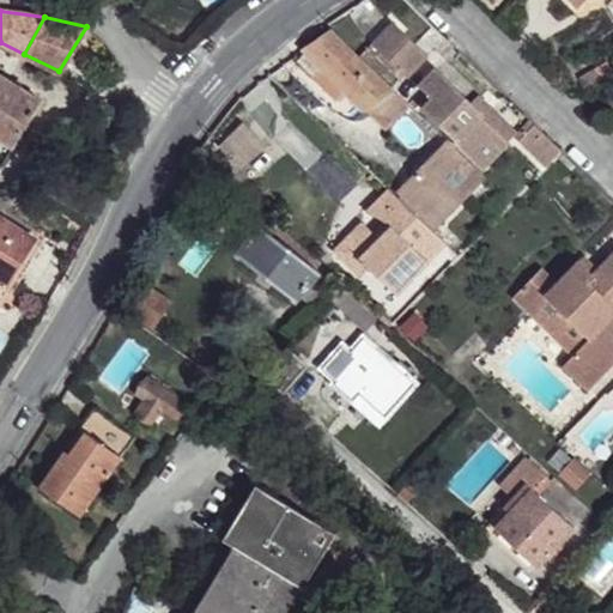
[(396,19),(374,40),(407,73),(429,52),(396,19)]
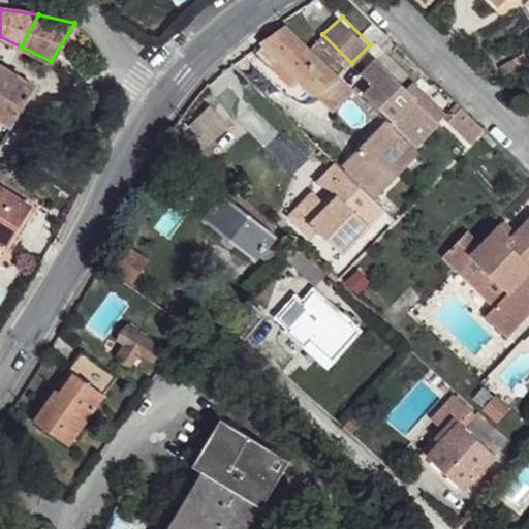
[(314,93),(319,97),(339,78),(287,26),(265,41),(266,43),(257,52),(275,69),(291,86),(299,78),(314,93)]
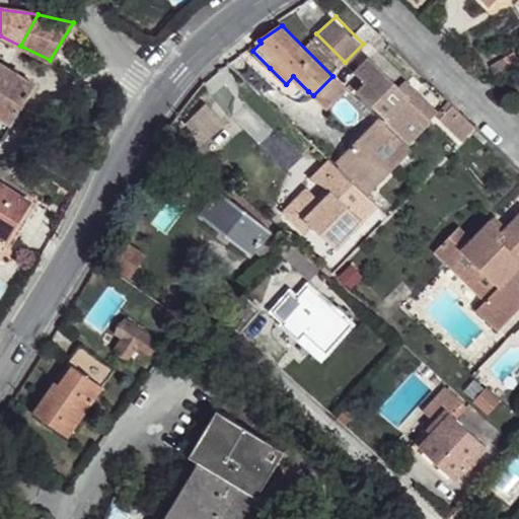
[(360,90),(390,119),(404,101),(410,96),(411,96),(402,89),(372,59),(361,69),(371,79),(360,90)]
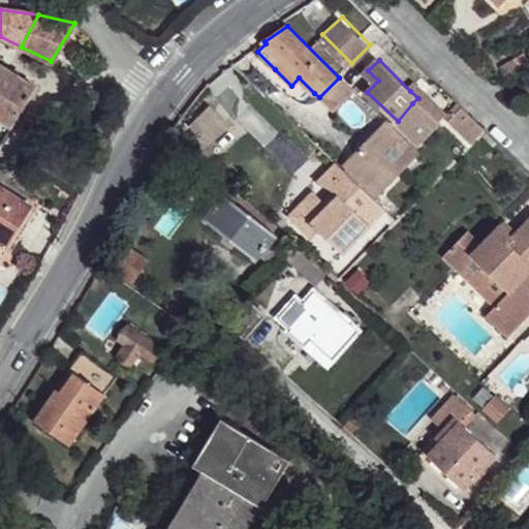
[(0,65),(0,105),(18,76),(0,65)]
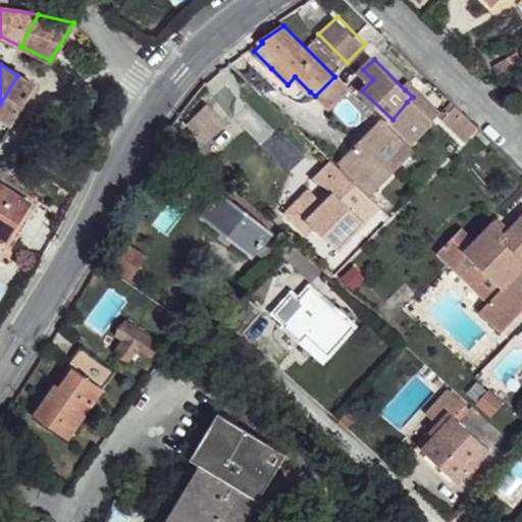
[(17,75),(0,104),(0,116),(11,124),(35,86),(17,75)]
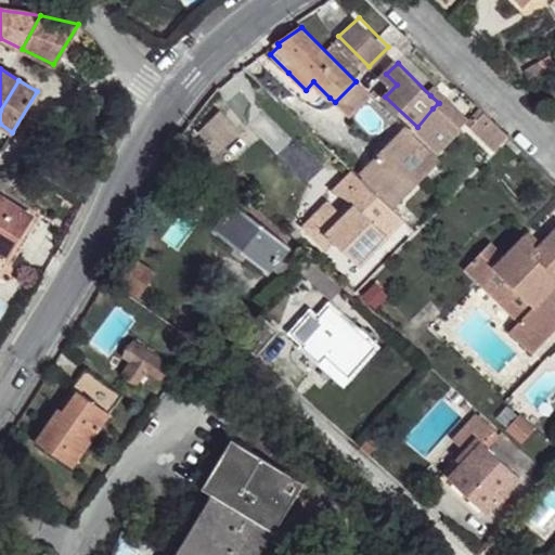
[(335,102),(349,117),(370,95),(356,81),(335,102)]
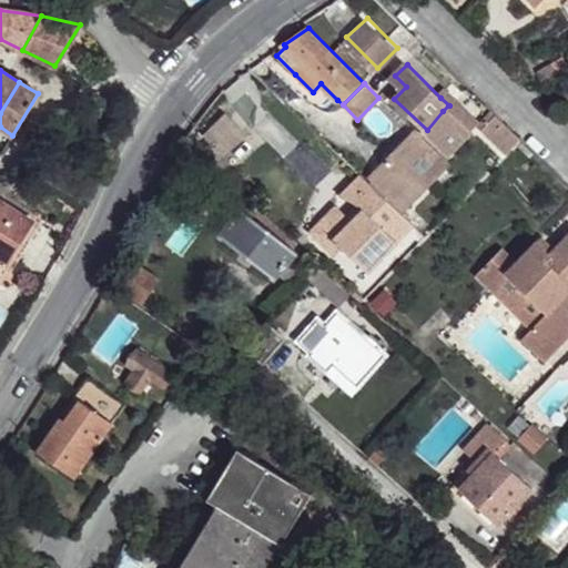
[(485,124),(449,89),(440,98),(449,105),(448,105),(475,133),(485,124)]
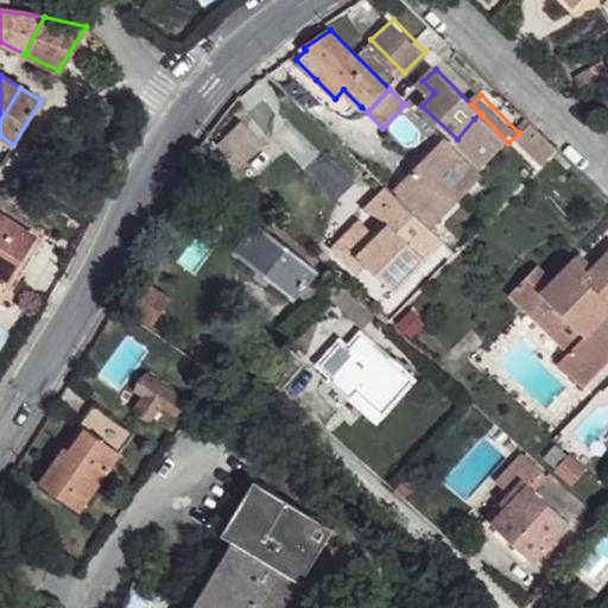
[(451,144),(480,171),(508,143),(480,113),(474,119),(457,139),(451,144)]
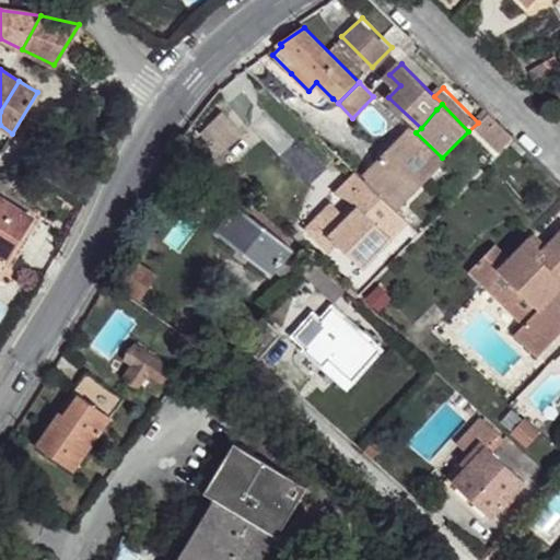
[(220,111),(201,132),(222,151),(241,130),(220,111)]
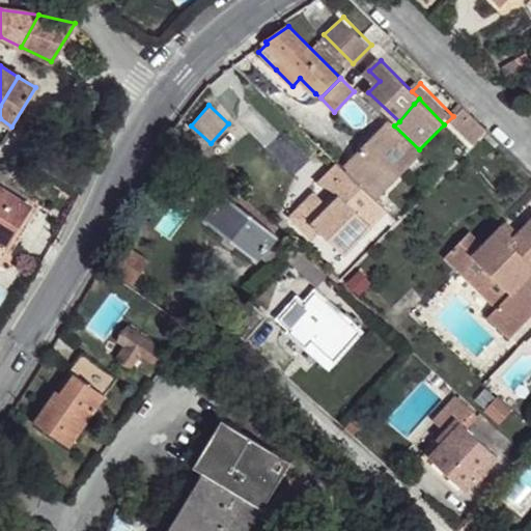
[(485,129),(464,107),(452,120),(473,142),(485,129)]
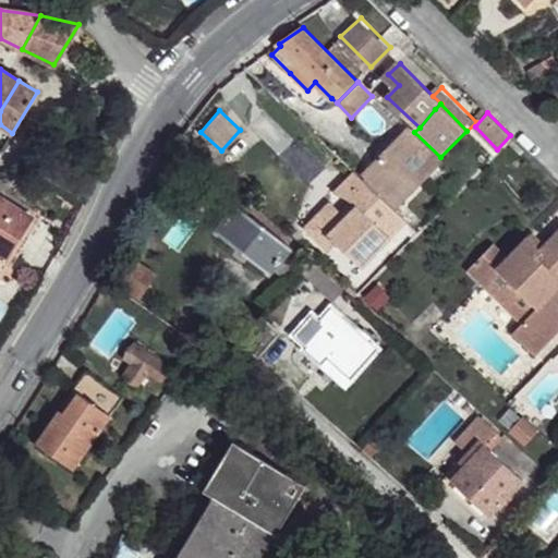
[(370,176),(399,205),(443,160),(410,129),(379,159),(383,162),(370,176)]
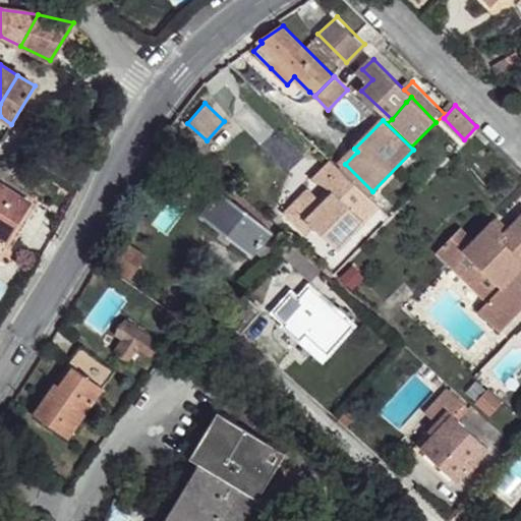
[(345,172),(333,160),(313,180),(330,187),(332,188),(336,192),(308,220),(314,226),(337,249),(365,221),(364,220),(379,205),(346,174),(345,172)]
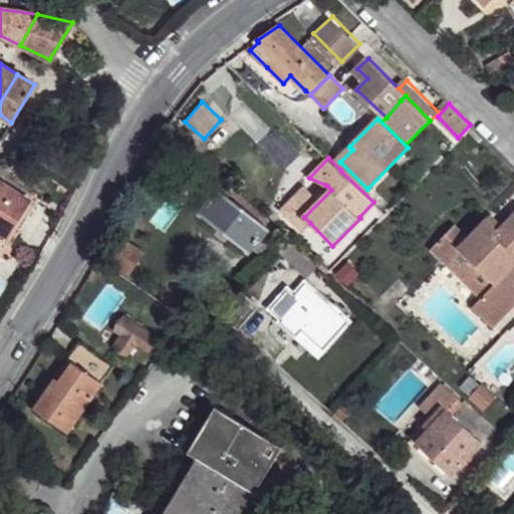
[(0,182),(0,218),(17,193),(0,182)]
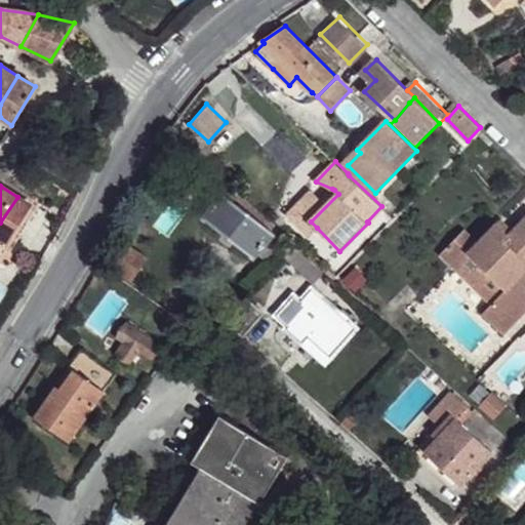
[(231,186),(224,194),(265,227),(269,221),(231,186)]
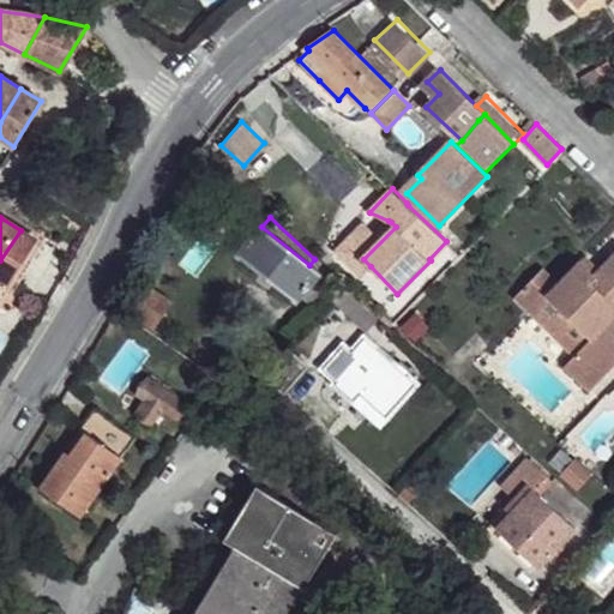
[(363,259),(396,227),(391,222),(389,221),(377,233),(365,222),(337,251),(362,276),(371,266),(363,259)]
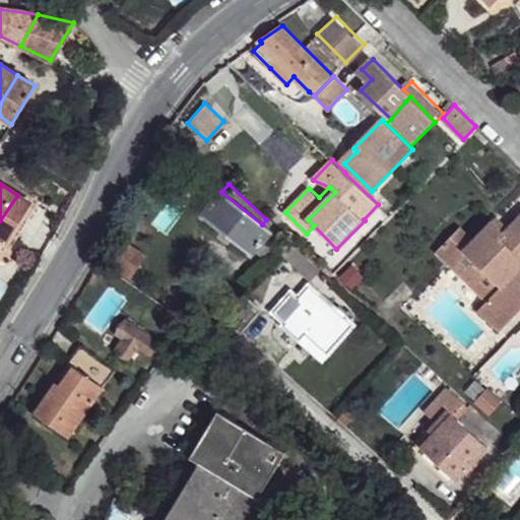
[(252,258),(255,253),(273,233),(262,224),(221,192),(202,216),(252,258)]
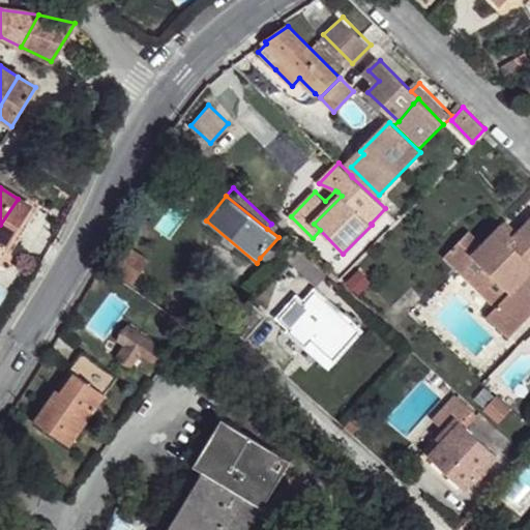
[(0,238),(23,202),(18,199),(0,225),(0,238)]
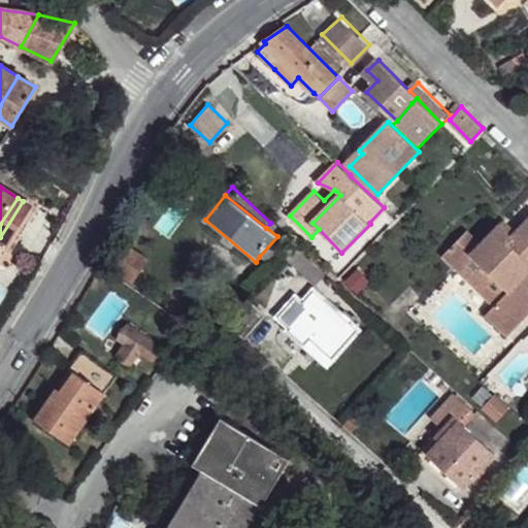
[(520,229),(506,216),(500,223),(506,228),(514,236),(520,229)]
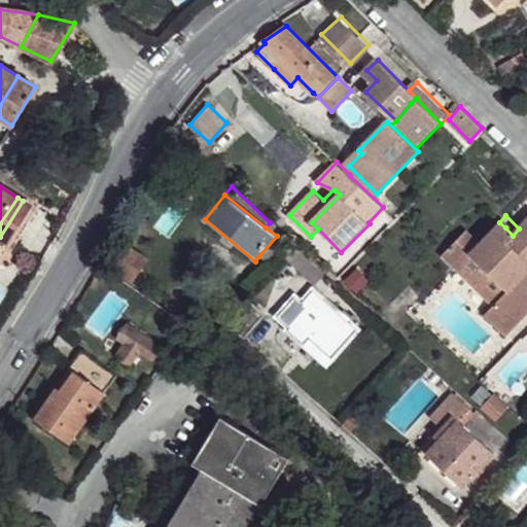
[(513,236),(505,242),(526,262),(526,219),(519,229),(513,236)]
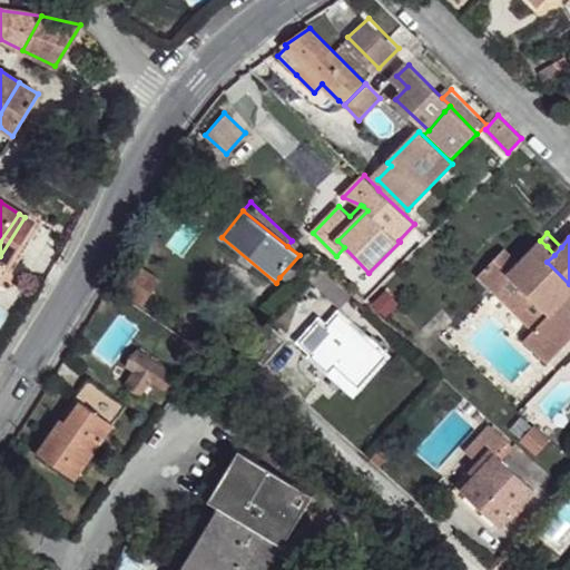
[(514,279),(547,246),(540,241),(518,263),(503,248),(483,269),(498,284),(508,274),(514,279)]
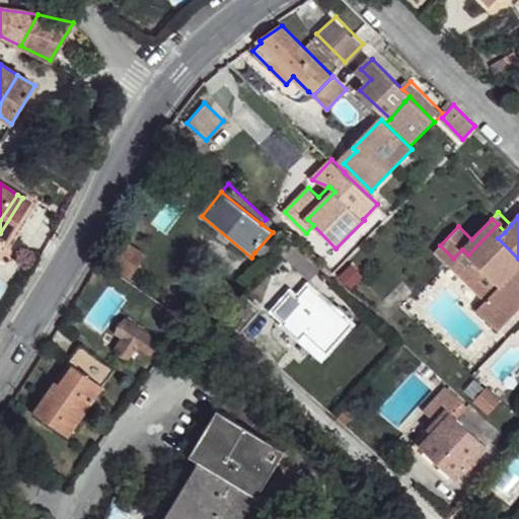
[(498,224),(468,254),(502,287),(497,292),(515,309),(518,304),(518,258),(498,238),(505,232),(498,224)]
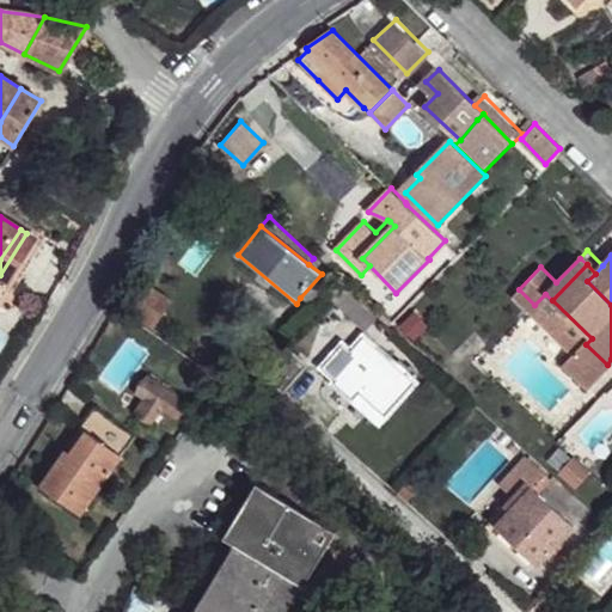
[(331,297),(338,288),(322,274),(300,298),(317,311),(331,297)]
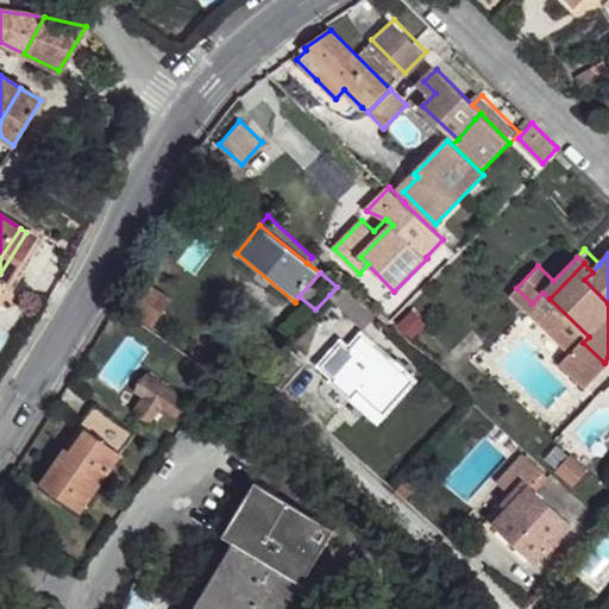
[(337,287),(330,295),(364,328),(378,313),(343,281),(337,287)]
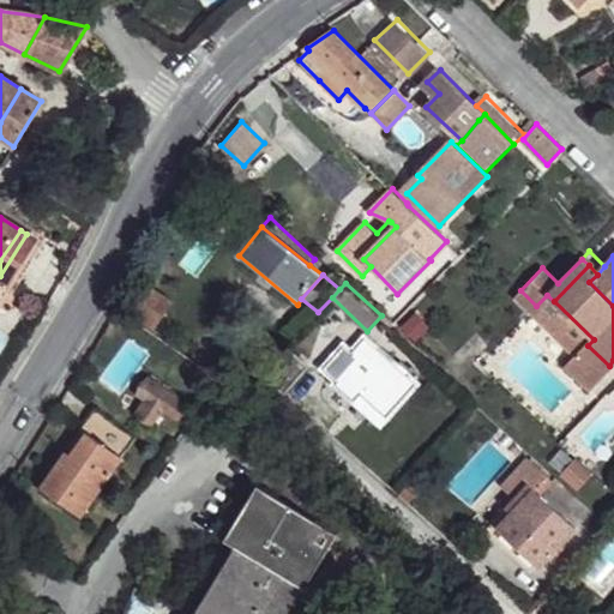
[(134,313),(151,325),(169,301),(152,289),(134,313)]
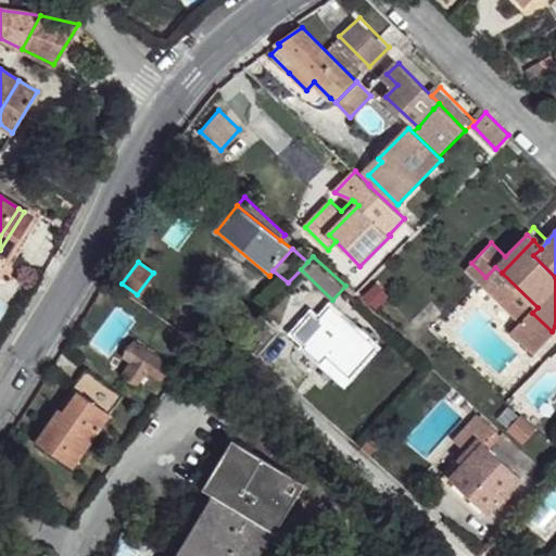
[(502,273),(495,267),(485,277),(484,278),(527,317),(532,313),(538,307),(502,273)]
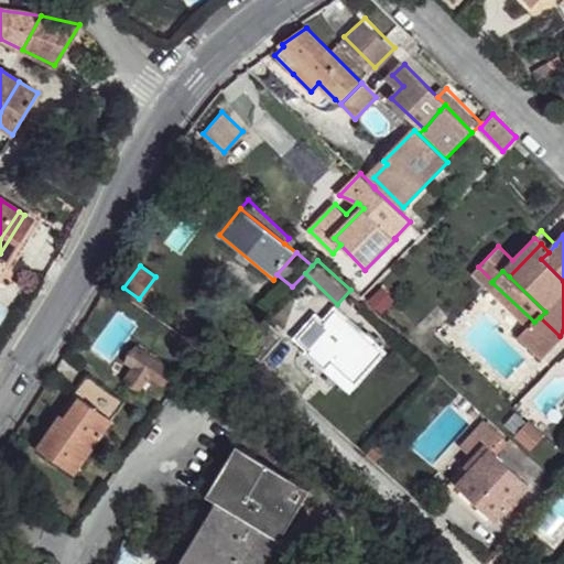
[(310,355),(327,370),(333,364),(356,384),(383,354),(336,312),(323,326),(329,332),(310,355)]
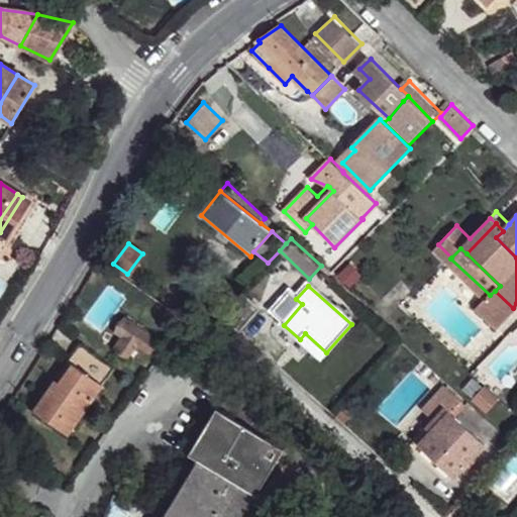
[(508,313),(513,308),(495,291),(490,295),(508,313)]
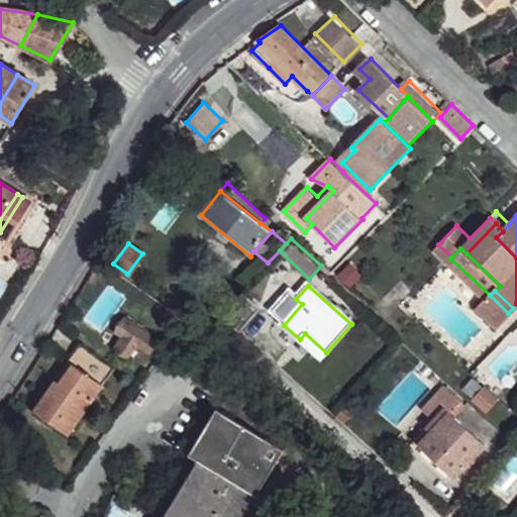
[(496,326),(508,313),(490,295),(478,308),(496,326)]
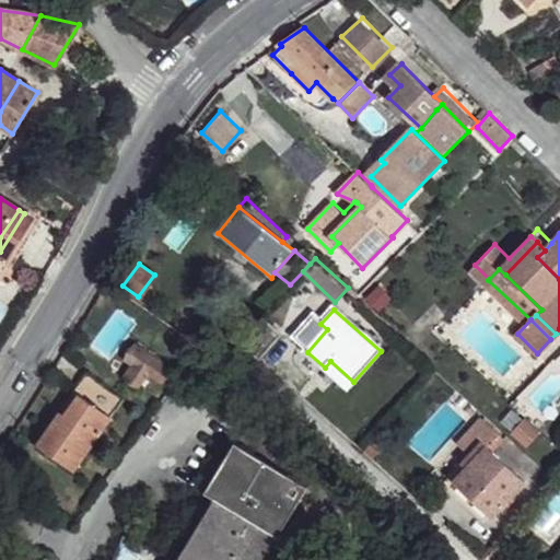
[(245,348),(260,361),(282,335),(268,322),(245,348)]
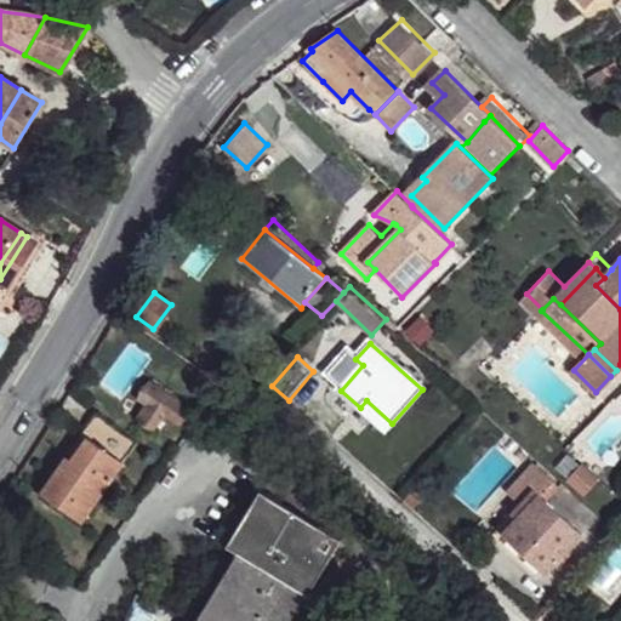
[(188,409),(148,381),(137,396),(148,403),(164,414),(178,423),(188,409)]
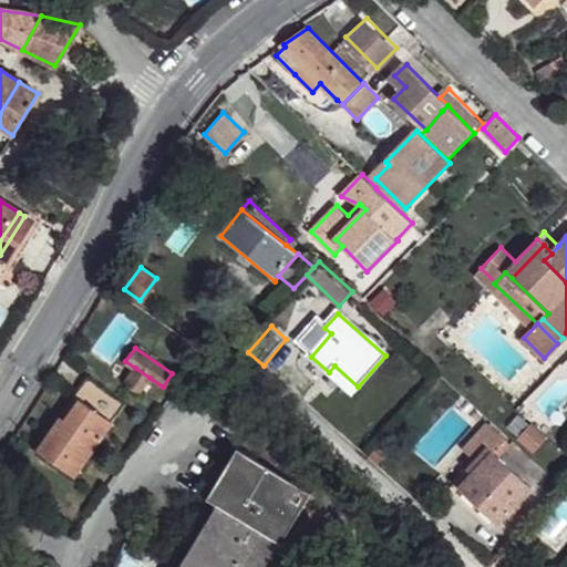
[(329,372),(352,393),(358,387),(334,366),(329,372)]
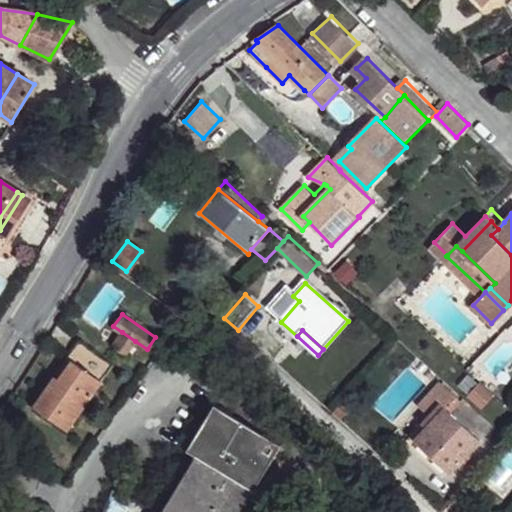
[(127,353),(135,341),(122,332),(114,344),(127,353)]
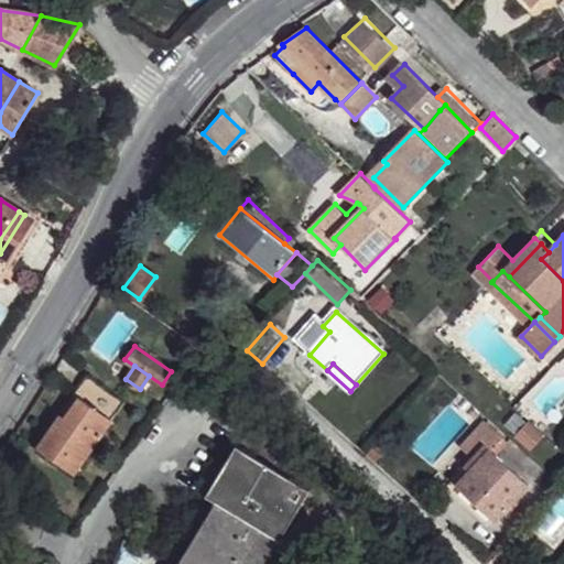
[(79,378),(55,413),(61,415),(64,419),(78,398),(111,420),(120,407),(79,378)]
